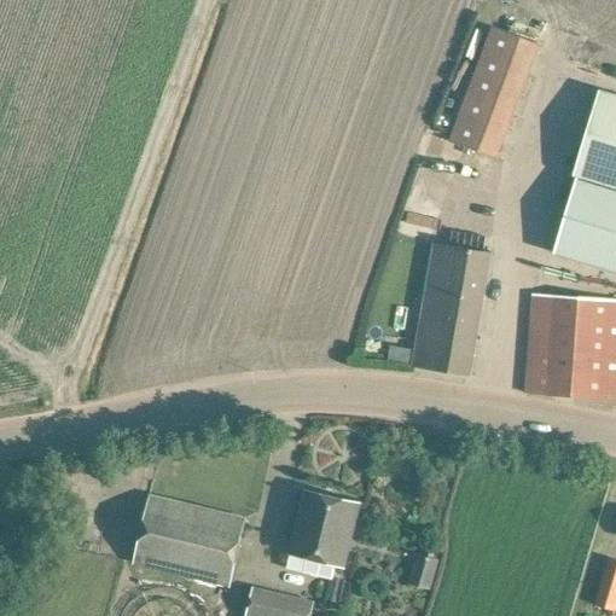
[(517,147),(555,30),(503,15),(465,132),(517,147)]
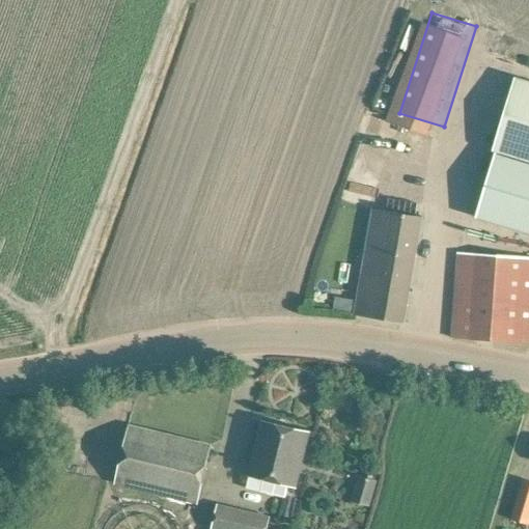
[(528,81),(512,76),(491,150),(493,151),(473,216),(528,232),(528,81)]
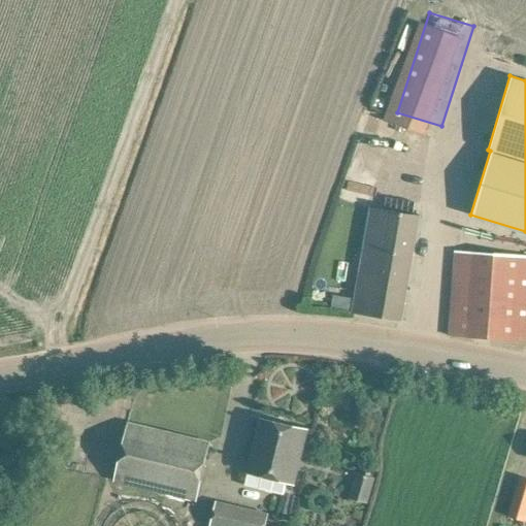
[(369,206),(351,310),(399,319),(418,215),(369,206)]
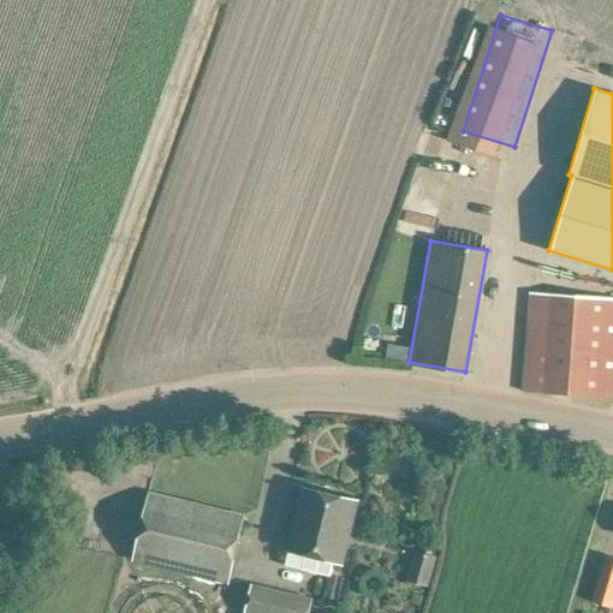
[(612,296),(551,293),(528,292),(522,364),(519,388),(612,396),(612,296)]
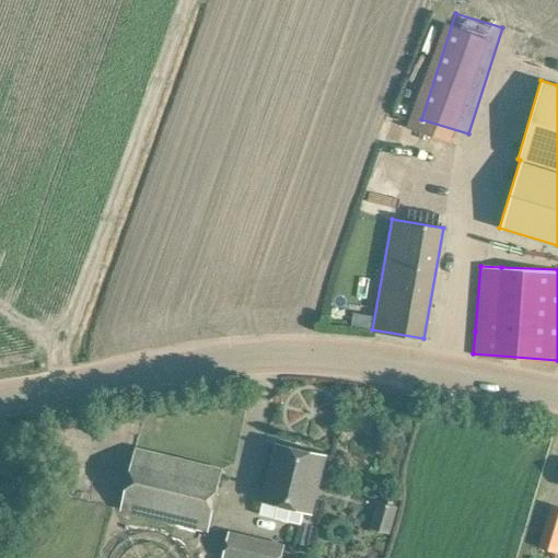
[(307,511),(322,454),(276,442),(262,500),(307,511)]
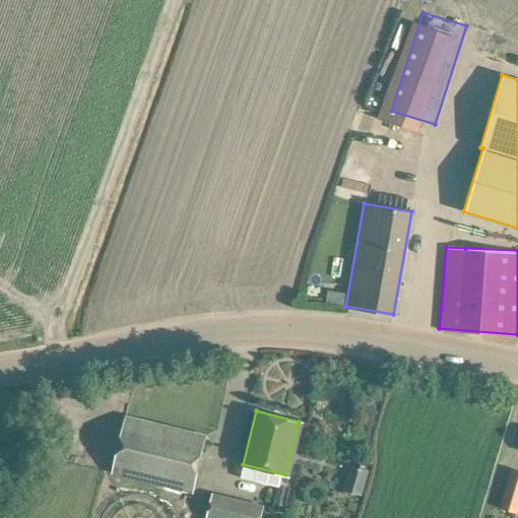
[(124,415),(120,436),(111,471),(190,491),(203,435),(124,415)]
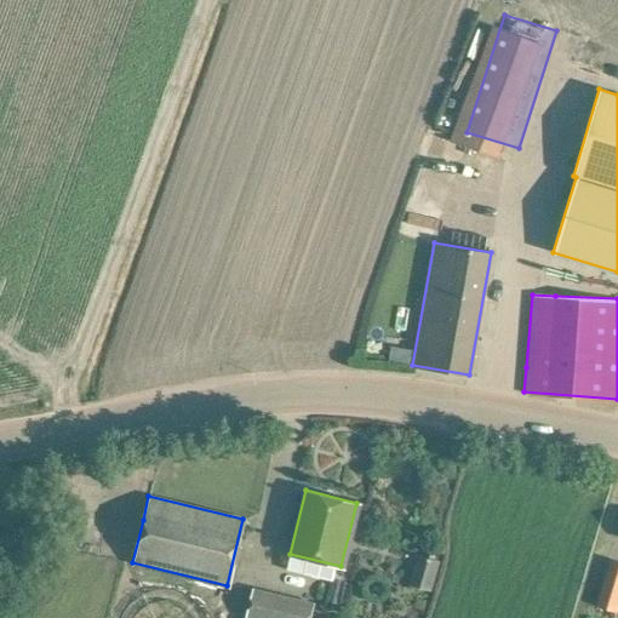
[(417,555),(407,584),(428,590),(438,561),(430,559),(433,550),(424,547),(421,556),(417,555)]
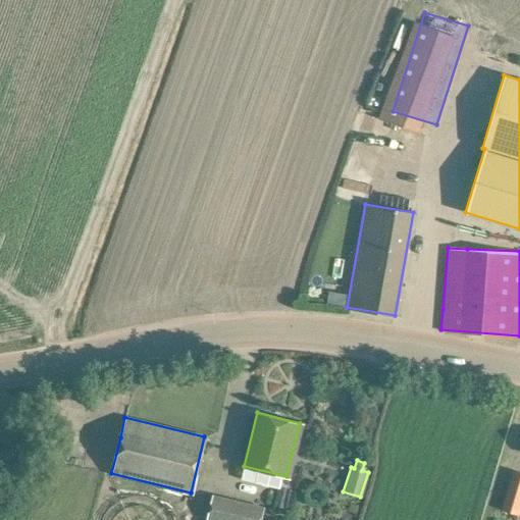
[(519,472),(512,470),(501,510),(517,515),(519,504),(519,472)]
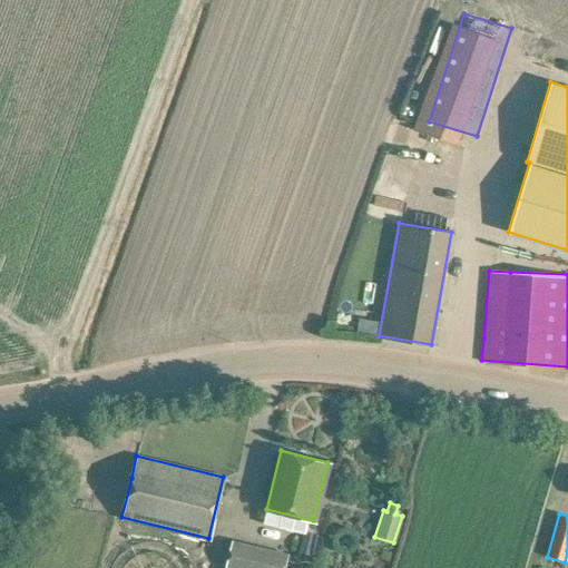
[(231,540),(226,561),(225,567),(228,567),(227,567),(283,567),(287,554),(231,540)]
